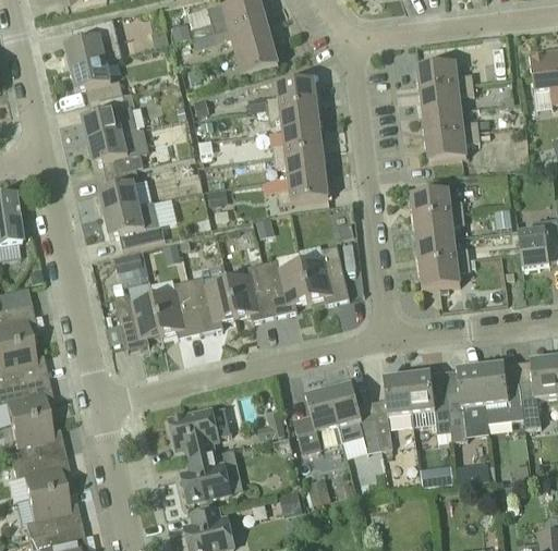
[(215,33),(266,19),(261,0),(244,0),(208,10),(211,23),(191,28),(193,38),(197,37),(215,33)]
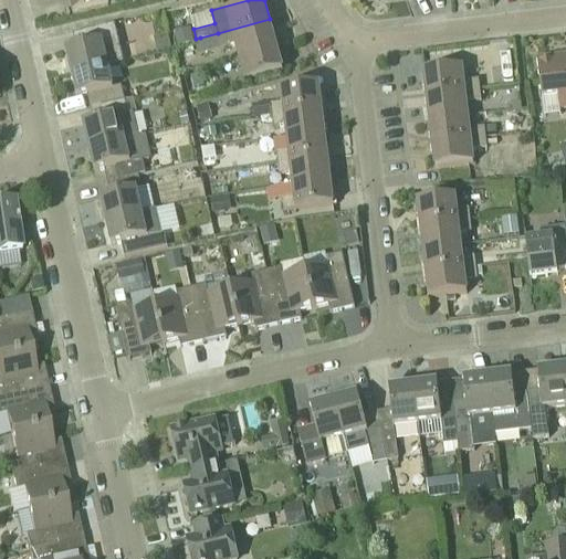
[(270,19),(218,33),(221,44),(236,40),(239,53),(276,43),(270,19)]
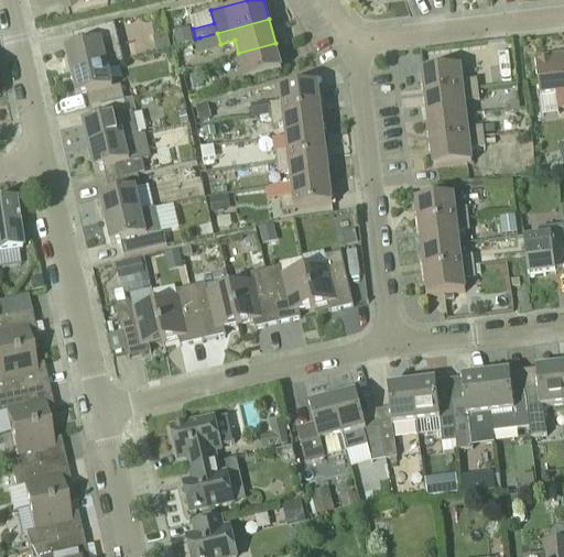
[(72,68),(107,61),(122,56),(114,20),(73,29),(75,42),(66,44),(72,68)]
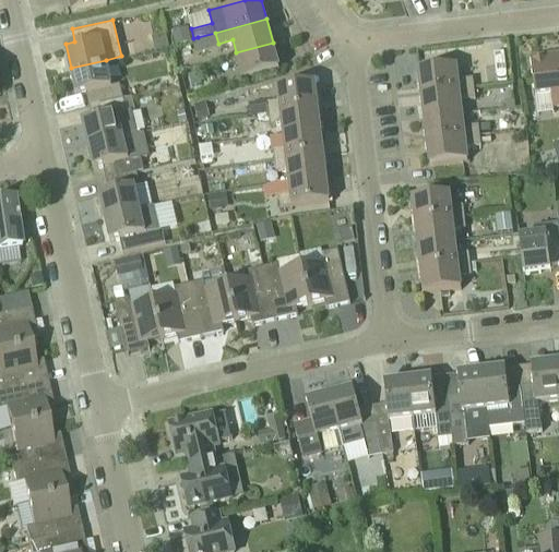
[(188,23),(173,27),(176,40),(192,36),(188,23)]
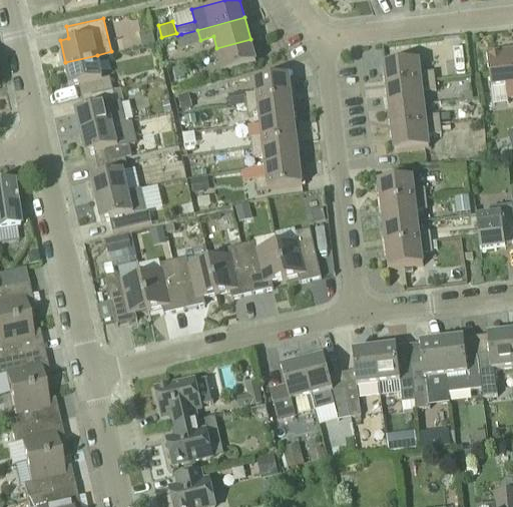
[(155,40),(152,26),(139,29),(142,43),(155,40)]
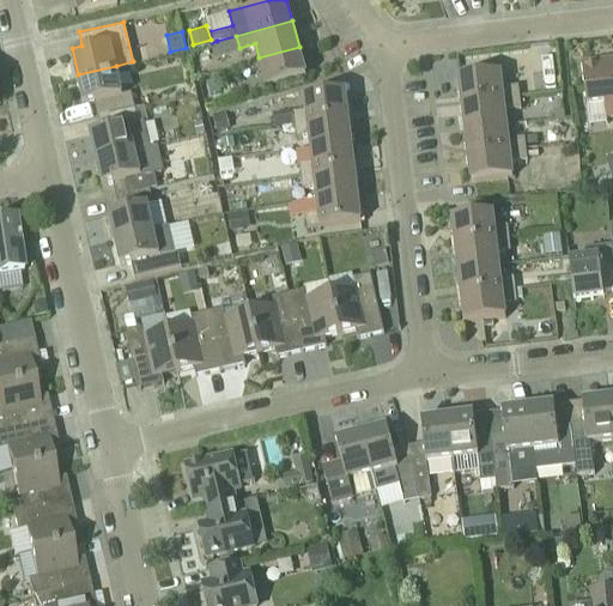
[(236,36),(217,41),(220,53),(240,48),(236,36)]
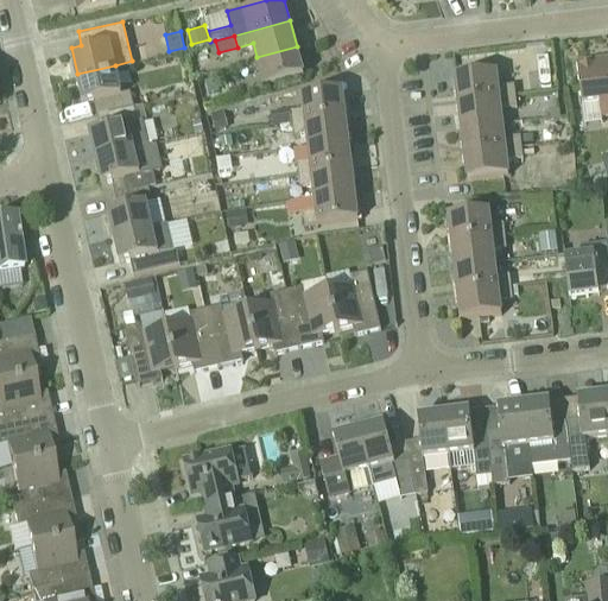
[(245,75),(248,87),(304,71),(297,46),(257,57),(261,71),(245,75)]
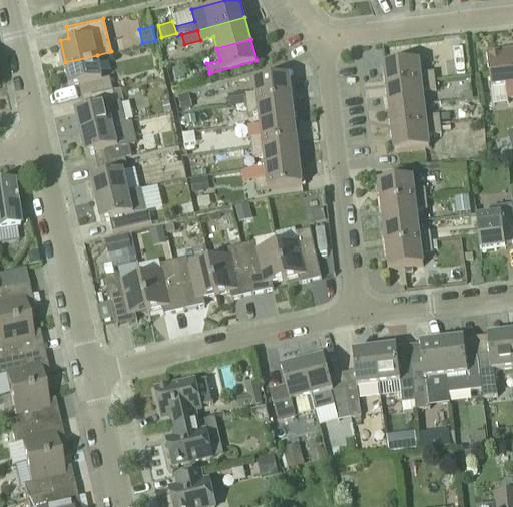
[(512,45),(487,49),(491,84),(506,83),(507,95),(512,93),(512,45)]
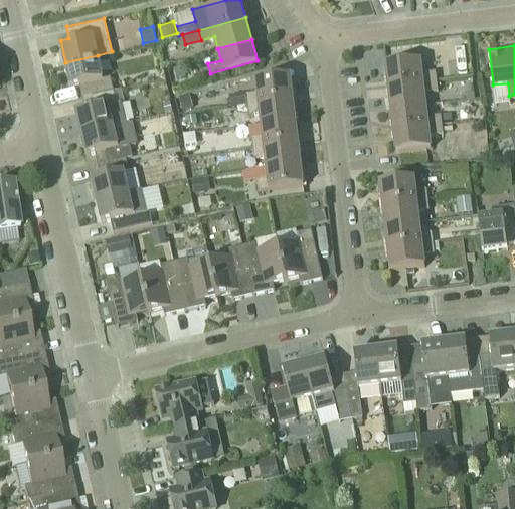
[(400,51),(390,53),(391,60),(400,59),(400,51)]
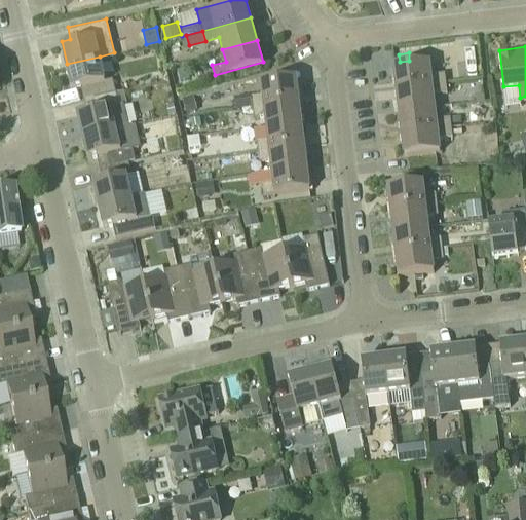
[(113,75),(105,77),(100,57),(67,64),(72,86),(81,84),(83,97),(116,88),(113,75)]
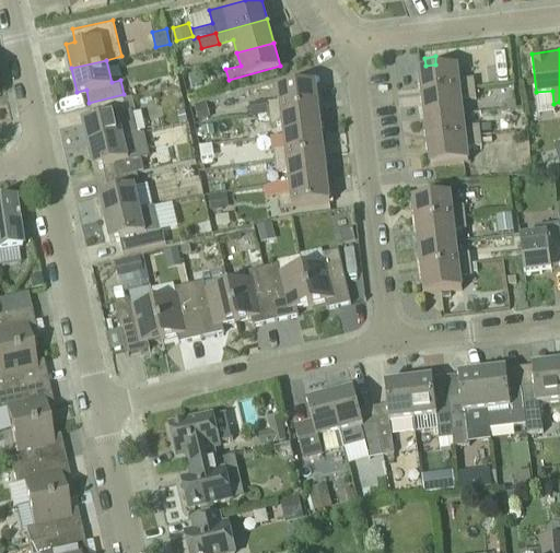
[(457,62),(419,67),(422,91),(475,84),(474,74),(458,77),(457,62)]
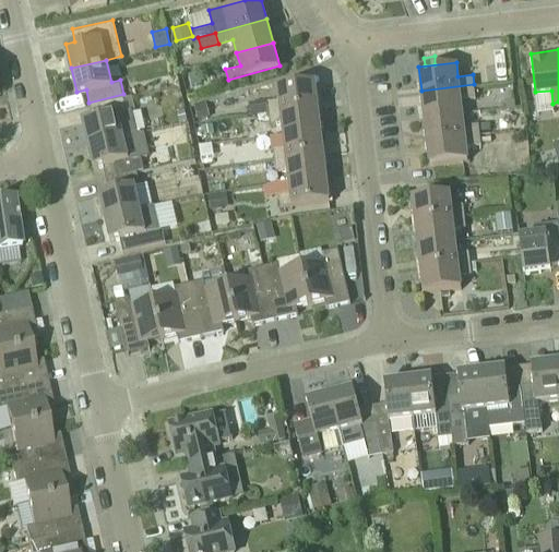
[(199,68),(189,70),(191,82),(202,80),(199,68)]
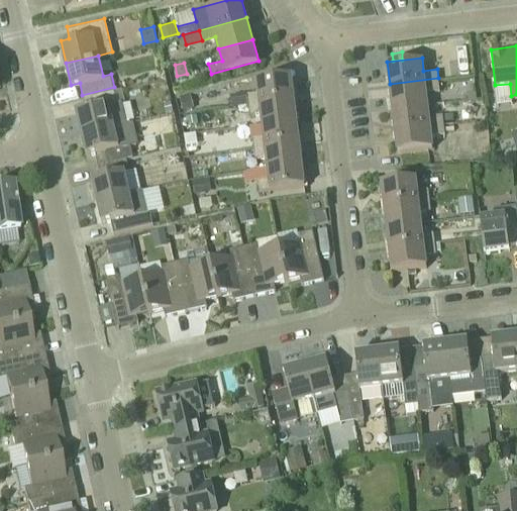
[(257,89),(247,91),(248,101),(294,95),(292,74),(256,78),(257,89)]
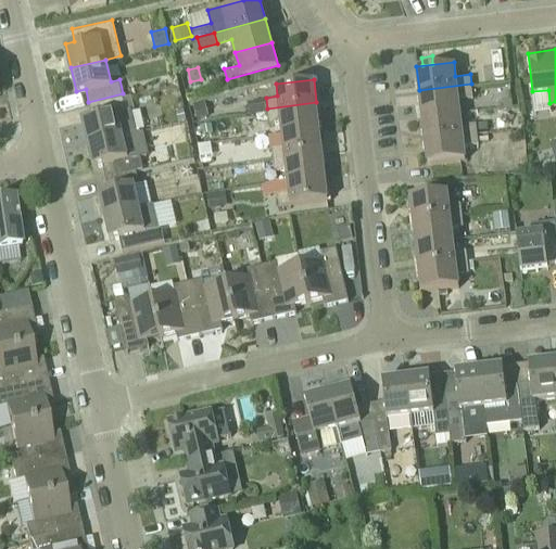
[(421,113),(459,109),(458,96),(474,94),(471,84),(419,90),(421,113)]
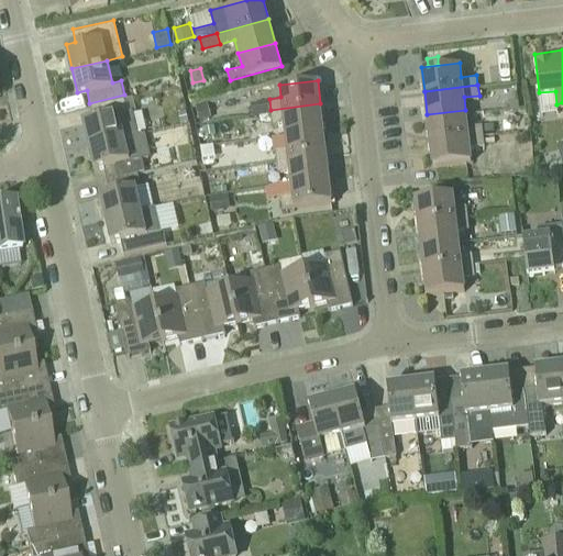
[(83,119),(88,142),(138,131),(138,130),(132,107),(127,108),(124,95),(89,103),(92,115),(83,119)]
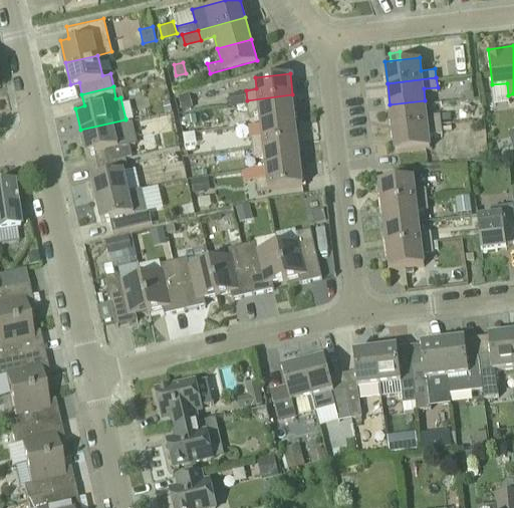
[(247,100),(246,90),(246,89),(230,91),(231,102),(247,100)]
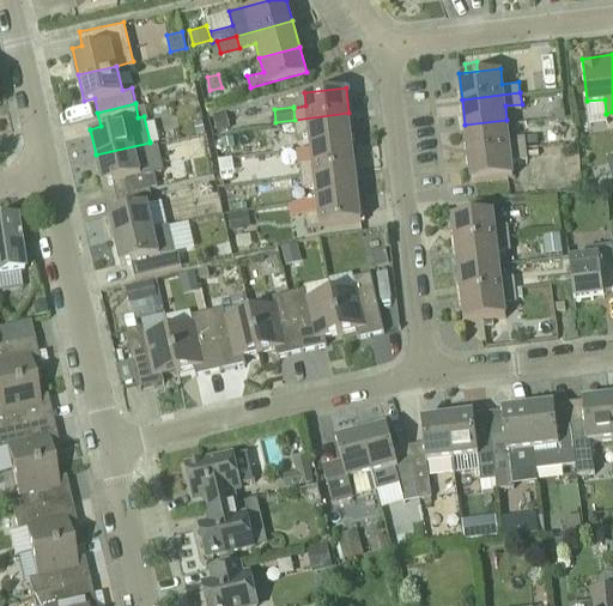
[(229,122),(225,109),(212,111),(216,126),(229,122)]
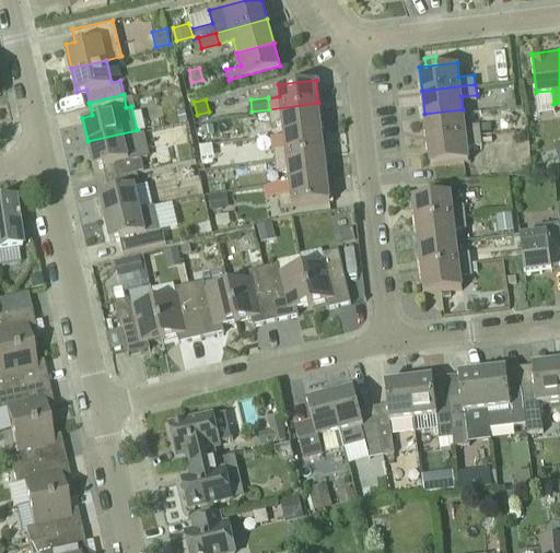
[(282,119),(283,131),(322,127),(318,103),(269,109),(270,121),(282,119)]
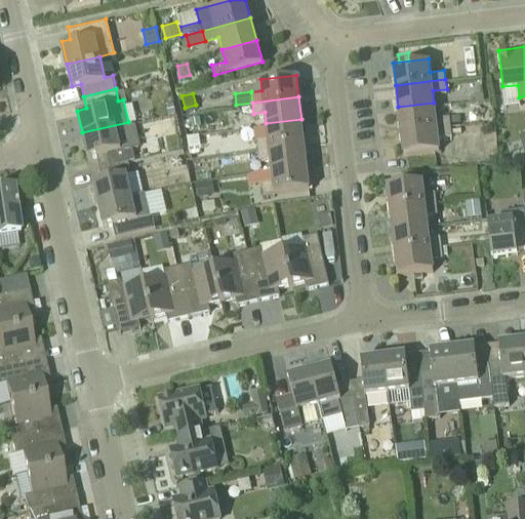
[(166,102),(168,112),(175,111),(173,101),(166,102)]
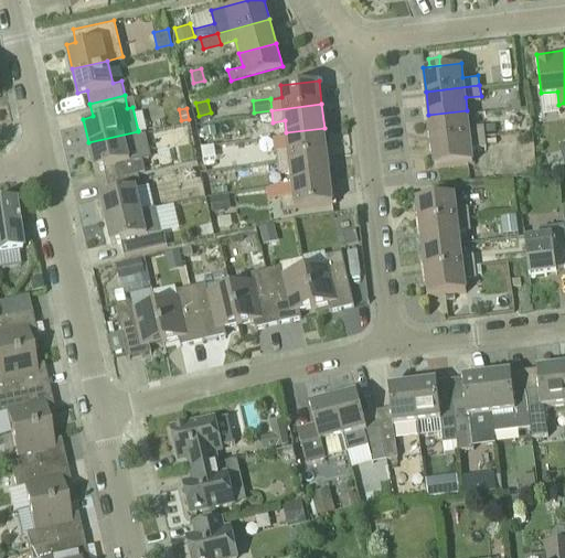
[(486,132),(483,121),(469,124),(467,110),(428,115),(432,139),(486,132)]
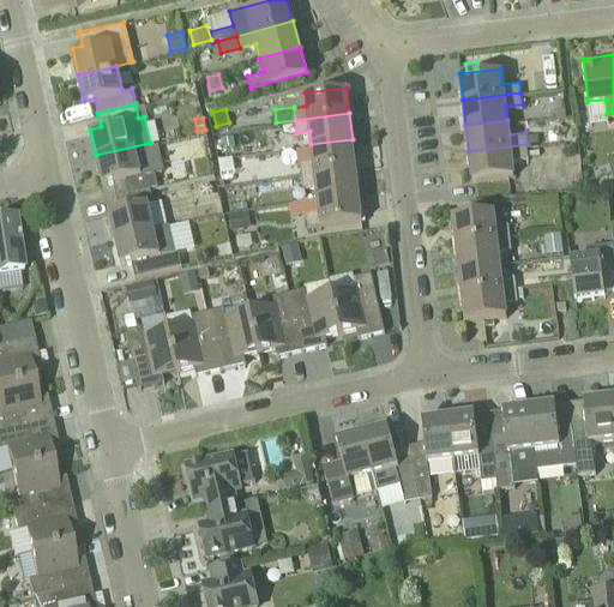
[(215,133),(217,145),(227,143),(224,132),(215,133)]
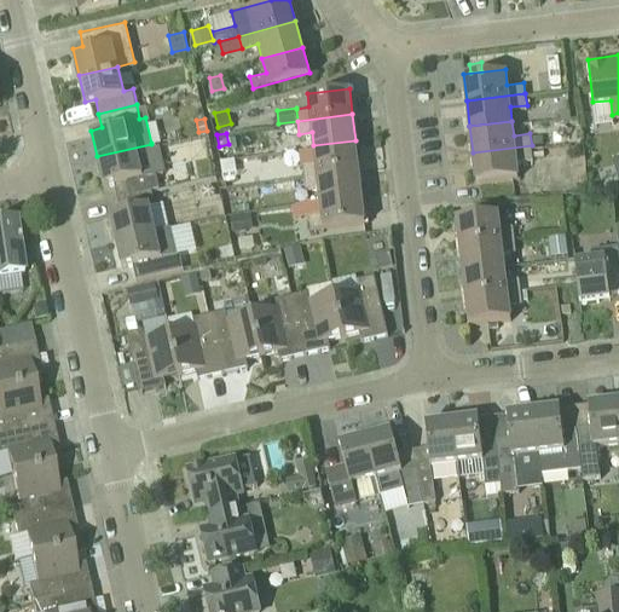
[(161,140),(151,143),(151,144),(97,156),(103,183),(114,180),(117,195),(131,191),(151,186),(160,185),(157,169),(166,168),(161,140)]
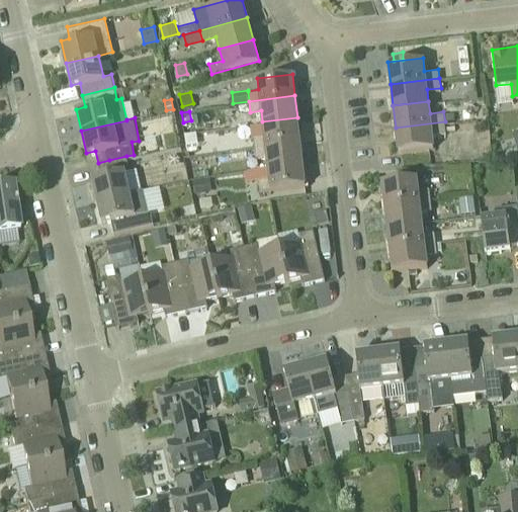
[(253,135),(254,144),(254,145),(300,140),(297,117),(262,121),(264,133),(253,135)]
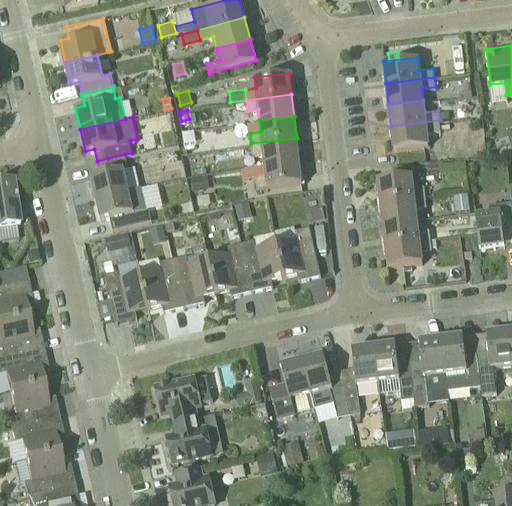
[(394,148),(428,144),(427,132),(441,131),(440,120),(391,126),(394,148)]
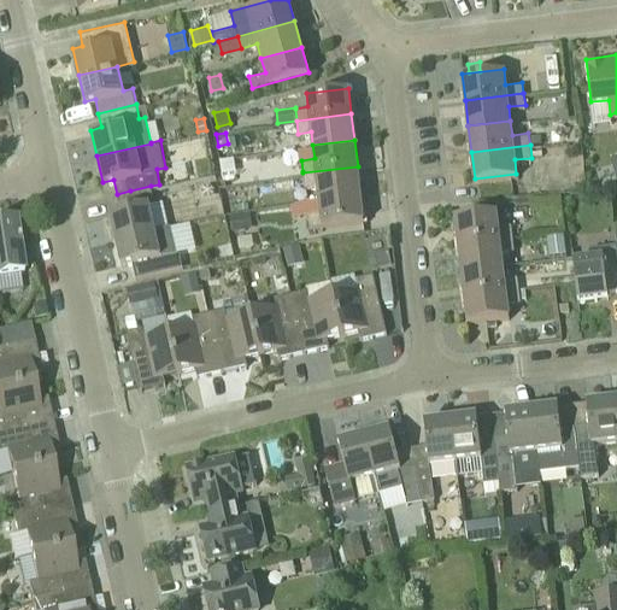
[(317,183),(318,198),(360,193),(358,166),(303,172),(304,186),(317,183)]
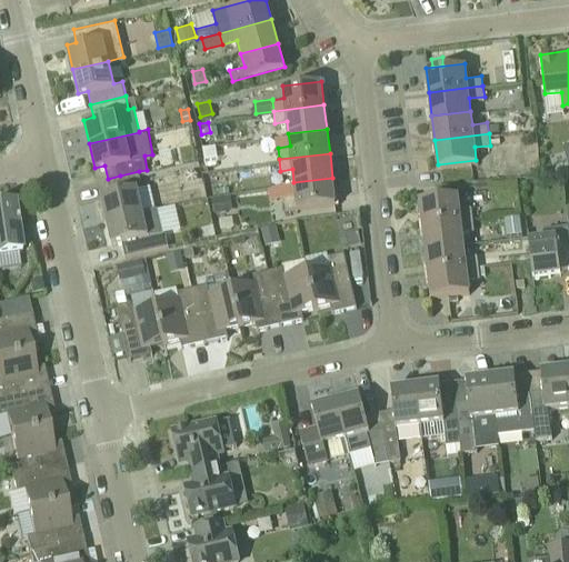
[(120,176),(108,179),(110,192),(101,194),(107,218),(160,206),(160,204),(156,206),(150,183),(142,184),(139,171),(120,176)]
